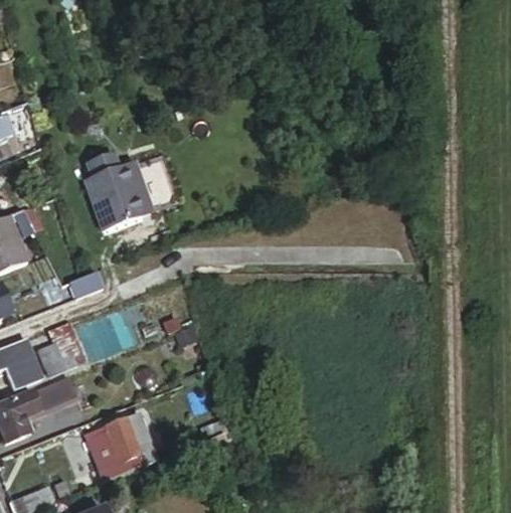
[(95,177),(121,168),(116,153),(90,162),(95,177)]
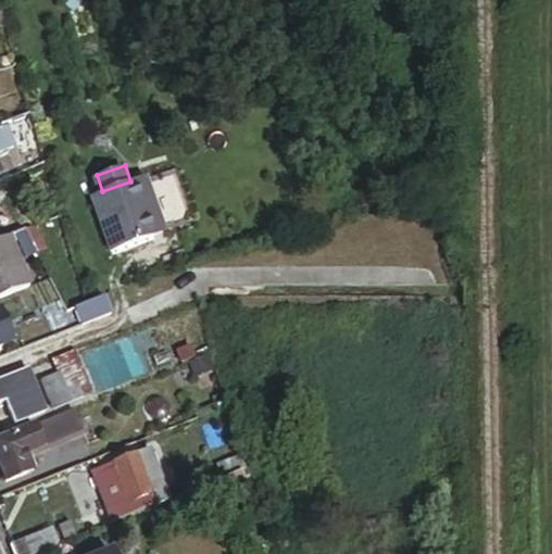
[(138,178),(157,231),(166,228),(148,175),(138,178)]
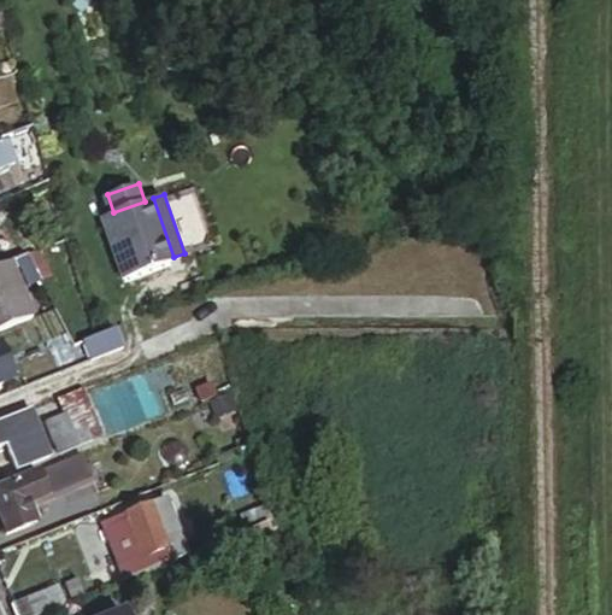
[(145,201),(113,212),(105,216),(125,275),(174,257),(153,198),(145,201)]
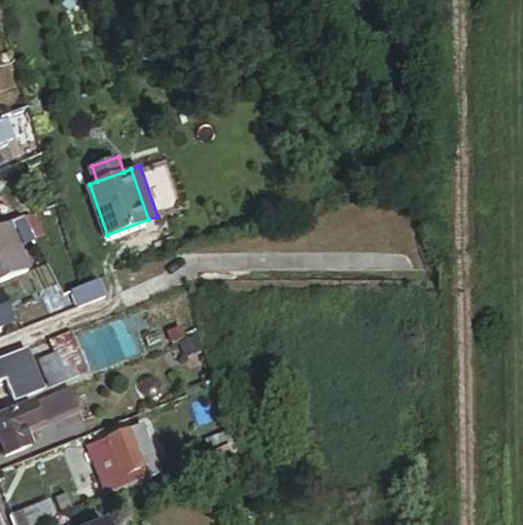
[(33,212),(24,216),(35,238),(46,235),(36,213),(33,212)]
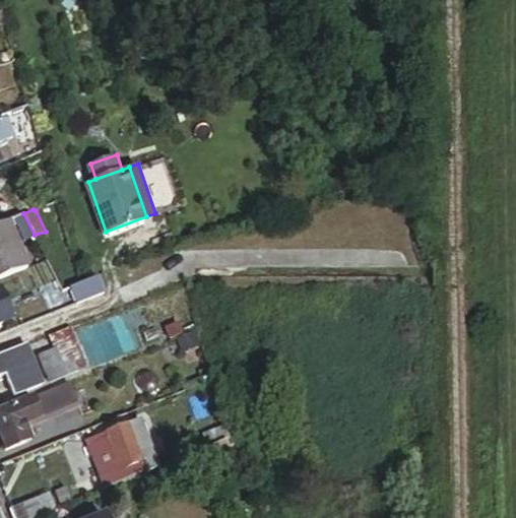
[(23,213),(15,216),(23,239),(35,235),(23,213)]
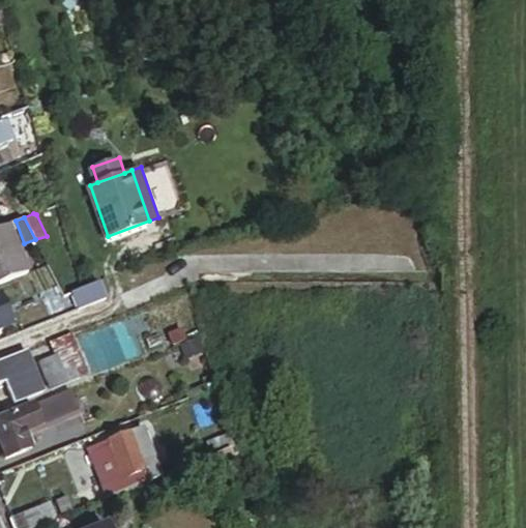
[(0,271),(26,262),(10,223),(4,225),(0,226),(0,271)]
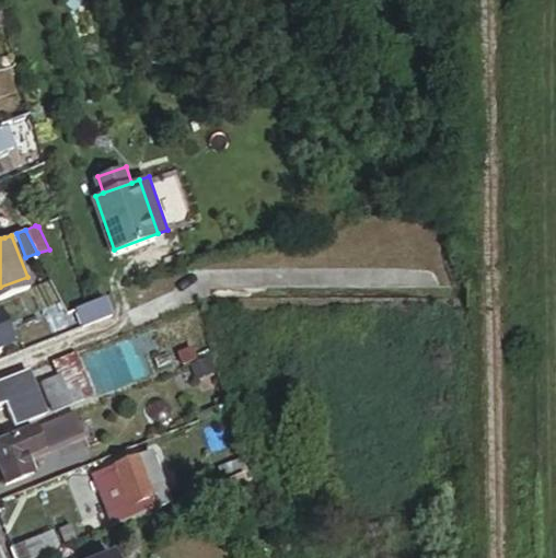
[(0,297),(31,286),(27,277),(0,287),(0,297)]
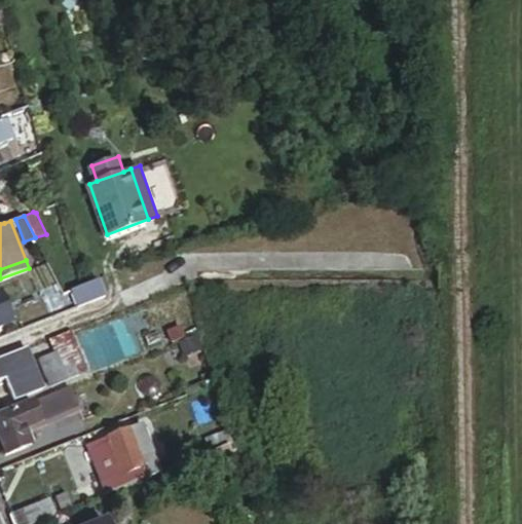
[(102,277),(72,288),(78,305),(106,295),(102,277)]
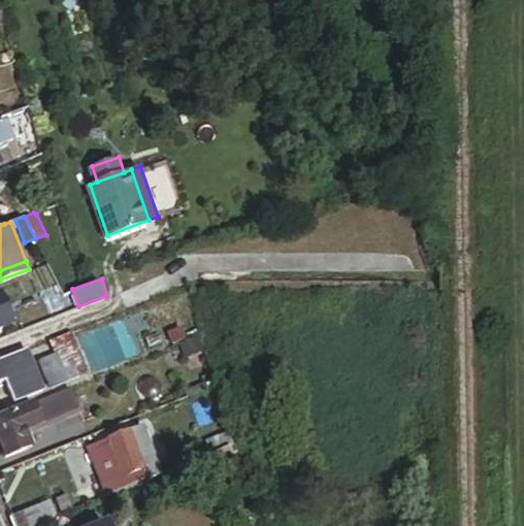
[(0,294),(0,323),(10,320),(0,294)]
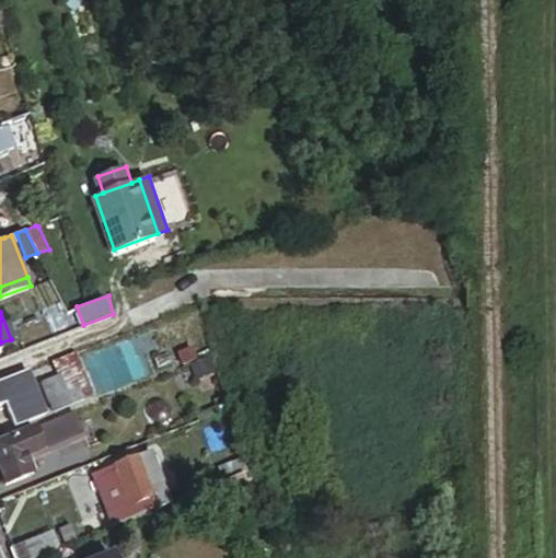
[(185,363),(196,359),(190,346),(180,350),(185,363)]
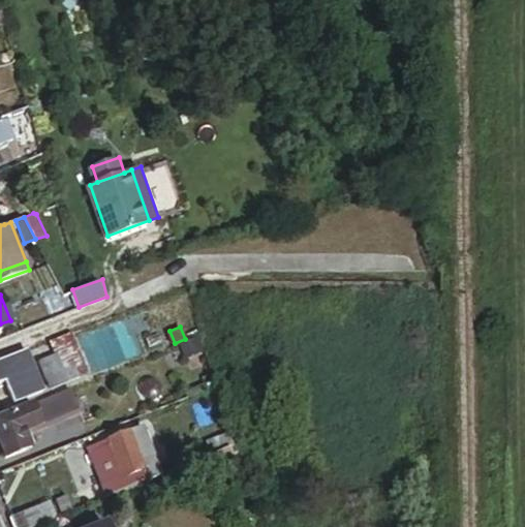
[(52,385),(88,372),(72,330),(52,337),(59,354),(42,361),(52,385)]
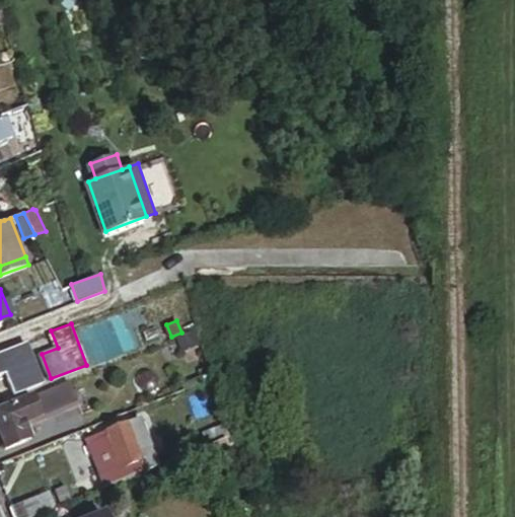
[(197,327),(177,336),(182,350),(203,343),(197,327)]
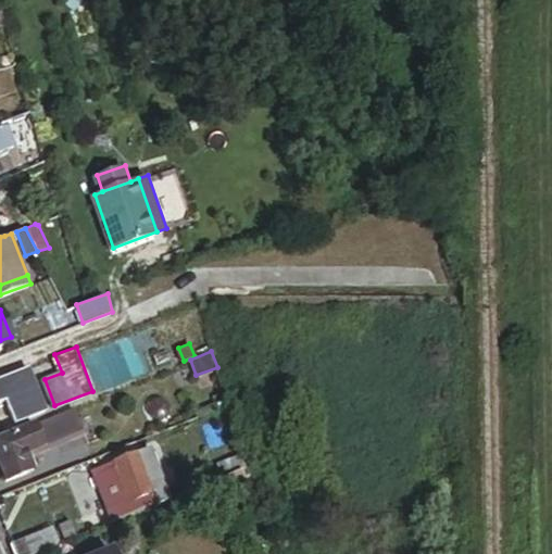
[(14,419),(46,407),(28,364),(0,375),(0,401),(5,399),(14,419)]
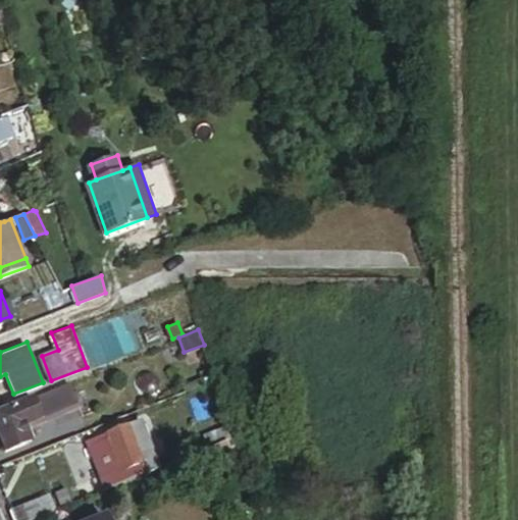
[(27,423),(41,417),(32,395),(0,407),(0,428),(6,446),(32,435),(27,423)]
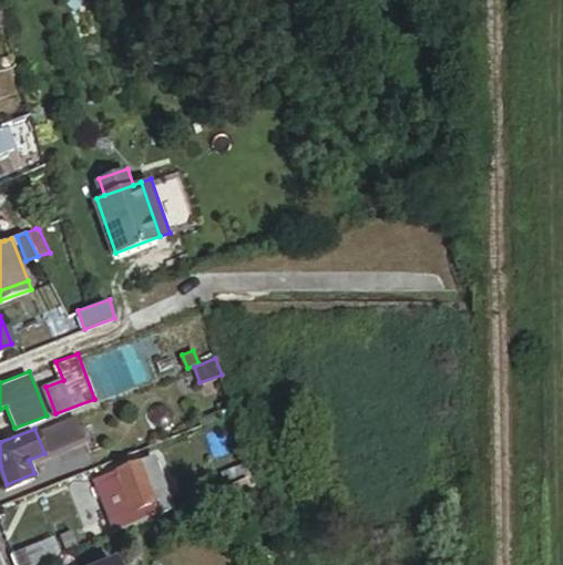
[(119,474),(98,483),(115,528),(174,505),(154,454),(118,469),(119,474)]
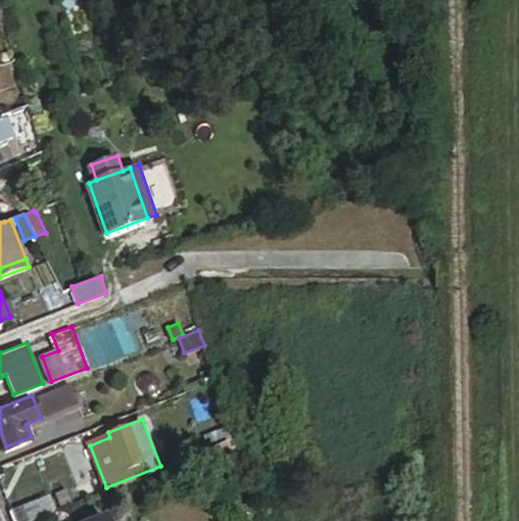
[(228,438),(230,437),(226,424),(215,429),(220,441),(228,438)]
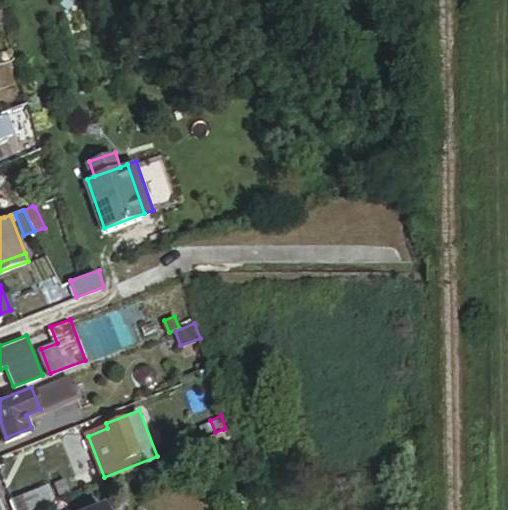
[(208,435),(215,432),(210,420),(202,423),(208,435)]
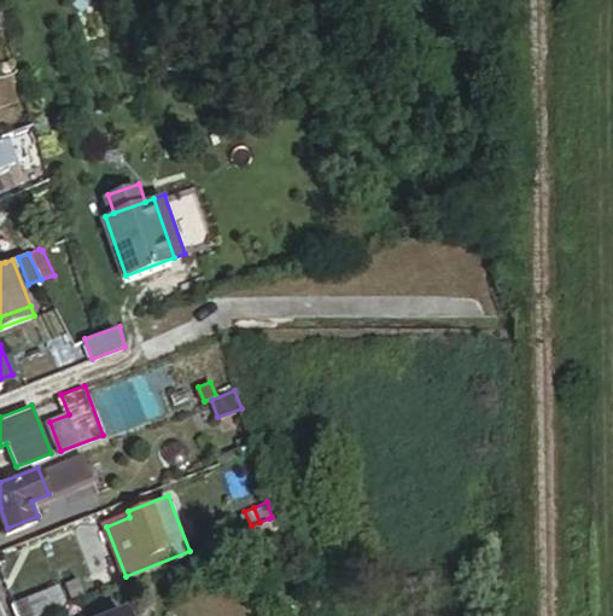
[(106,527),(129,517),(128,511),(104,521),(106,527)]
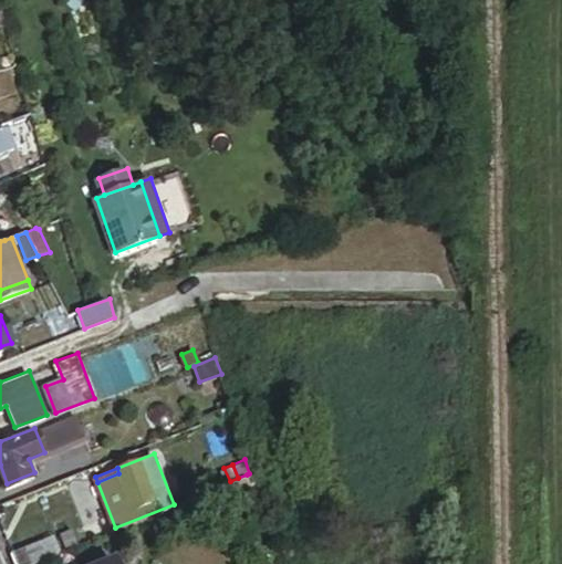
[(230,481),(222,484),(236,515),(260,504),(247,474),(238,478),(230,481)]
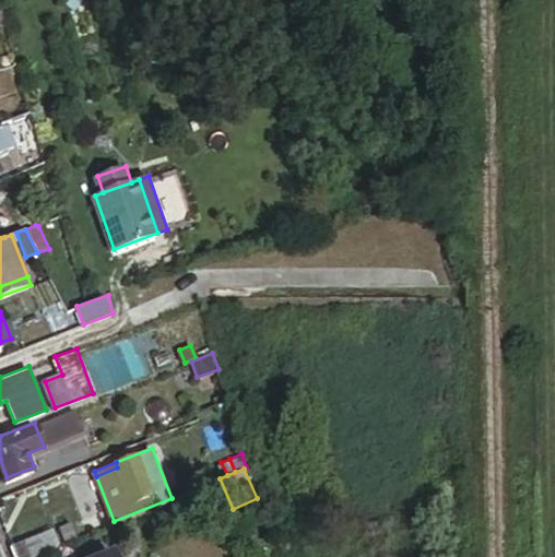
[(18,556),(22,556),(59,543),(52,525),(12,542),(18,556)]
